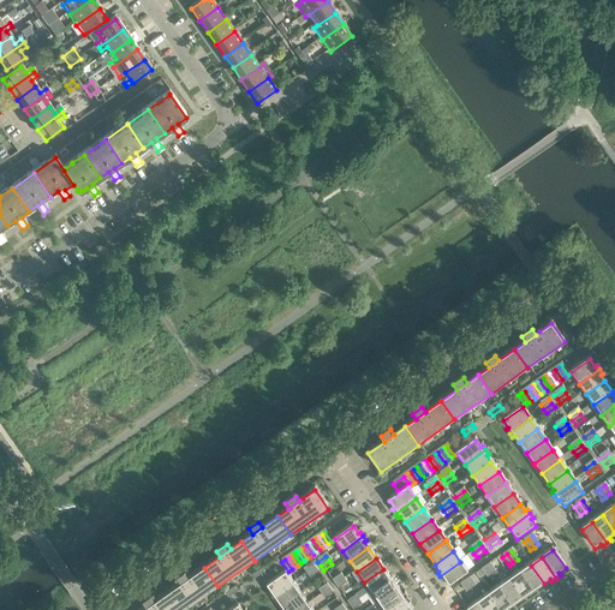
[(469,573),(460,562),(440,576),(443,581),(445,580),(449,586),(469,573)]
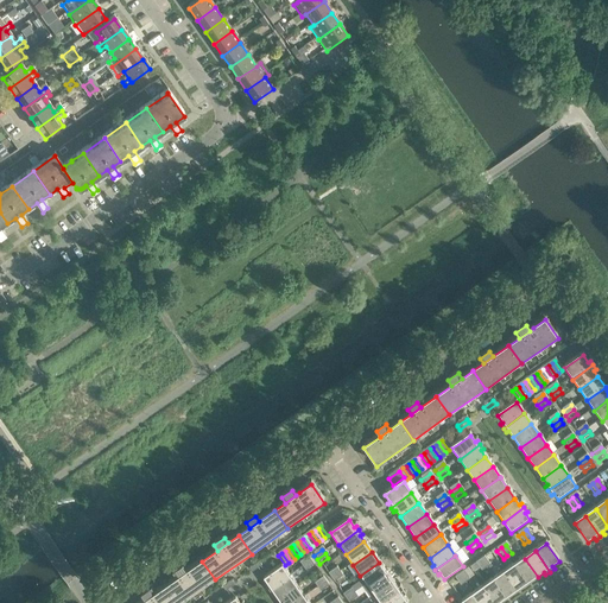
[(311,563),(309,559),(299,565),(303,569),(311,563)]
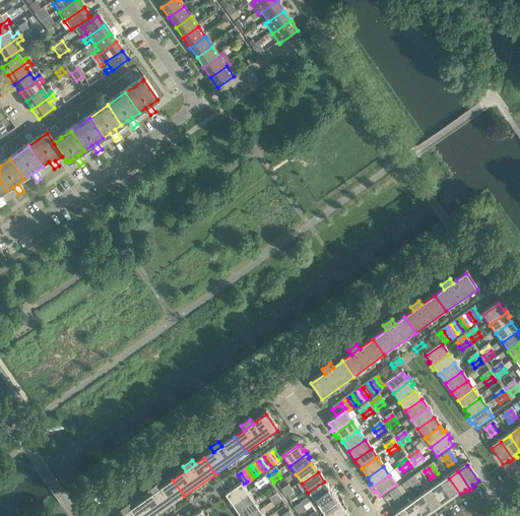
[(419,486),(414,478),(410,481),(415,489),(419,486)]
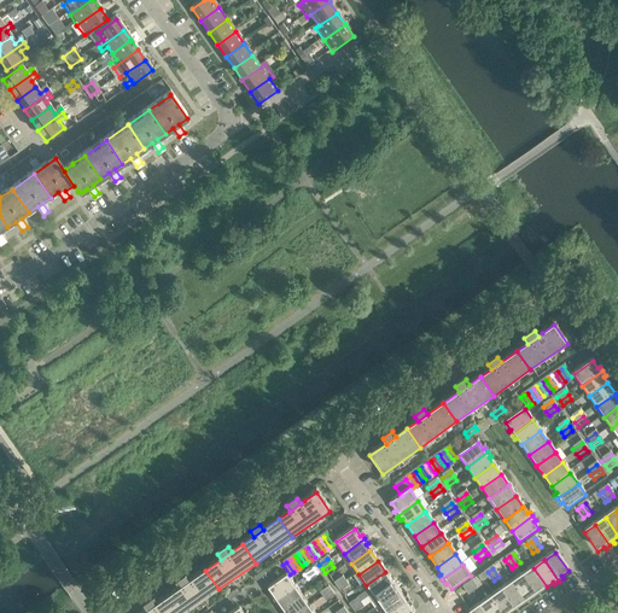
[(547,587),(534,568),(523,576),(536,594),(547,587)]
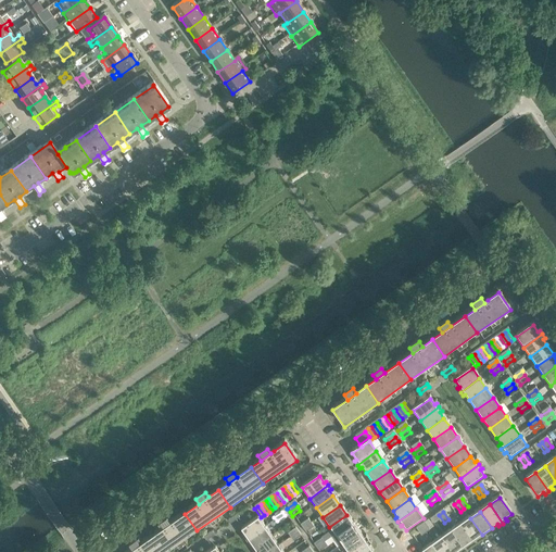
[(197,530),(185,514),(171,524),(162,530),(152,537),(162,551),(168,551),(197,530)]
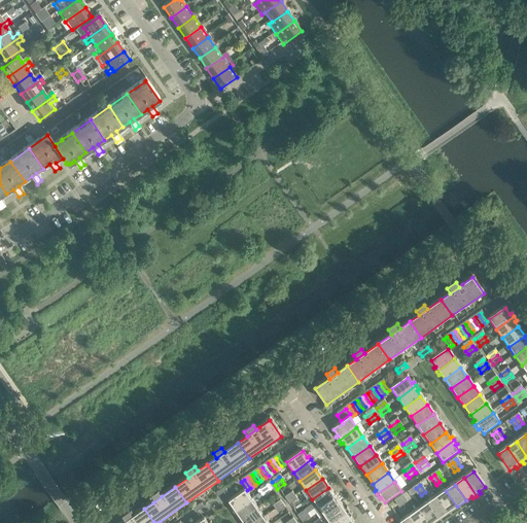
[(273,492),(270,488),(262,493),(266,497),(273,492)]
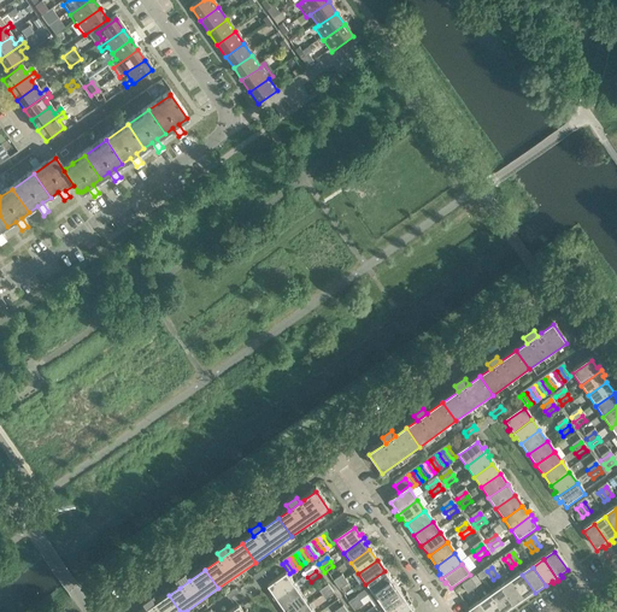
[(392,582),(385,571),(365,584),(374,595),(392,582)]
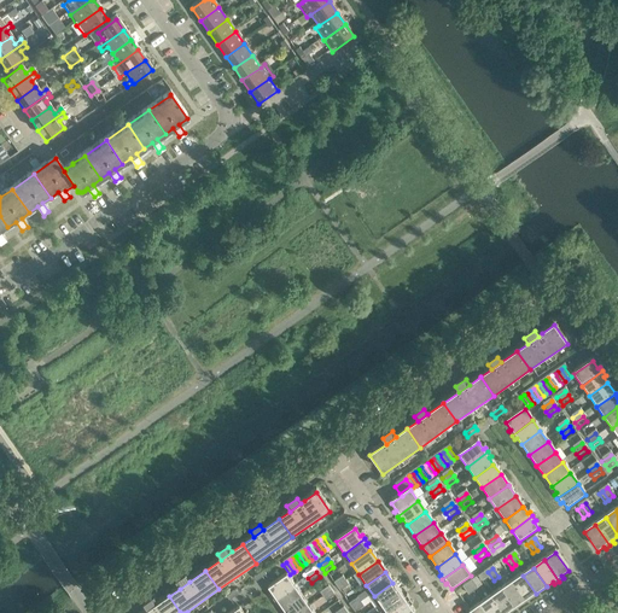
[(494,581),(488,572),(484,574),(490,583),(494,581)]
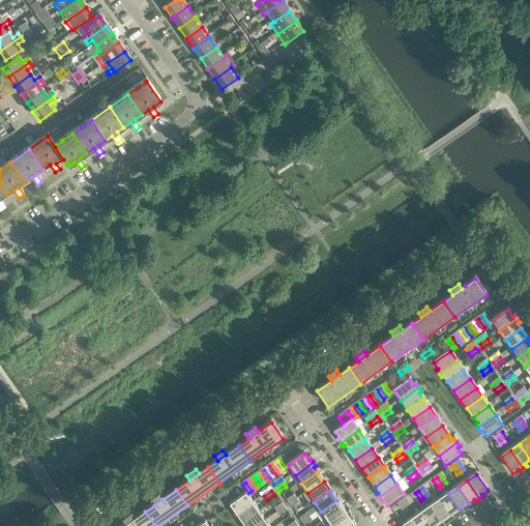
[(228,496),(226,493),(217,498),(219,502),(228,496)]
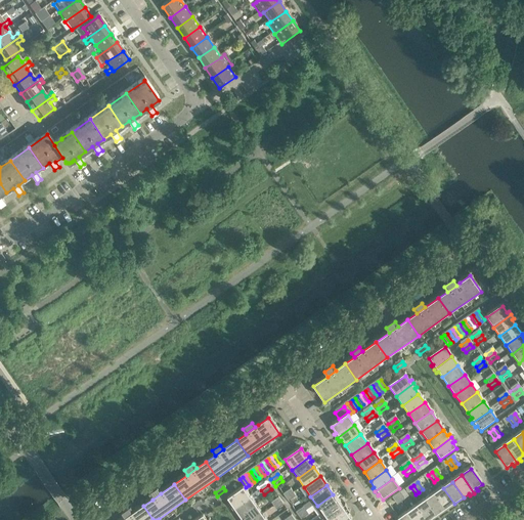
[(454,504),(443,488),(434,494),(445,511),(454,504)]
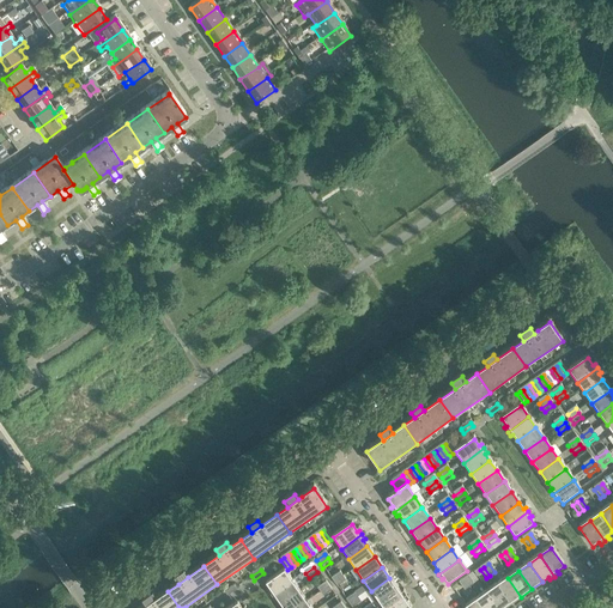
[(188,577),(184,572),(175,579),(178,584),(188,577)]
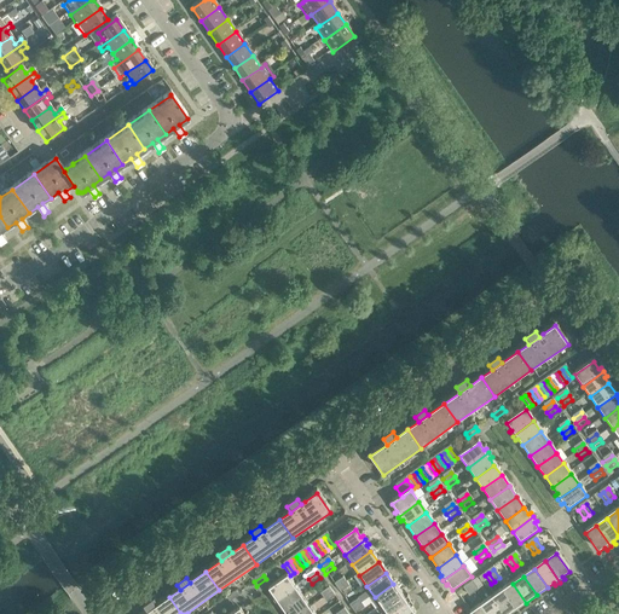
[(295,589),(288,578),(268,591),(273,597),(271,600),(275,603),(295,589)]
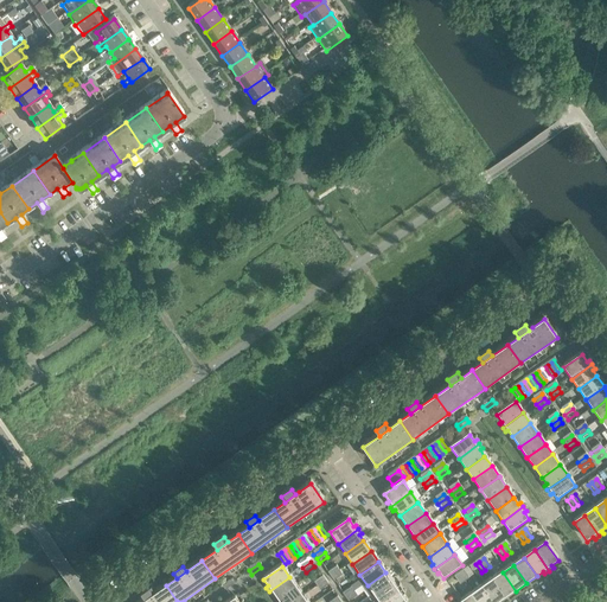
[(337,569),(328,575),(331,580),(339,574),(337,569)]
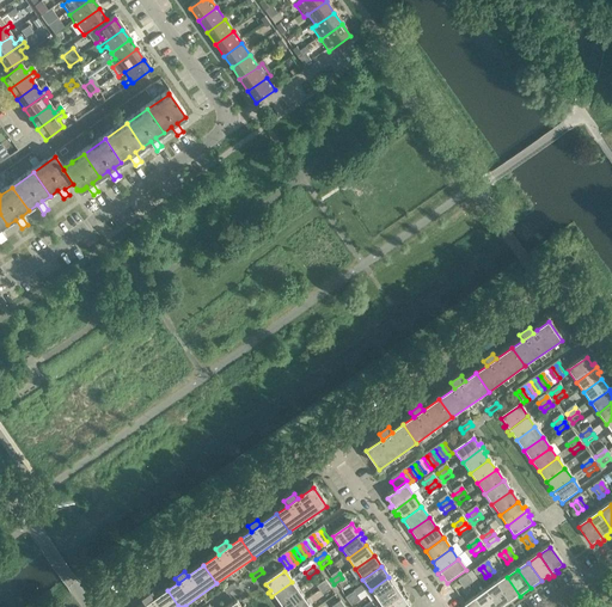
[(396,588),(389,577),(371,590),(378,601),(396,588)]
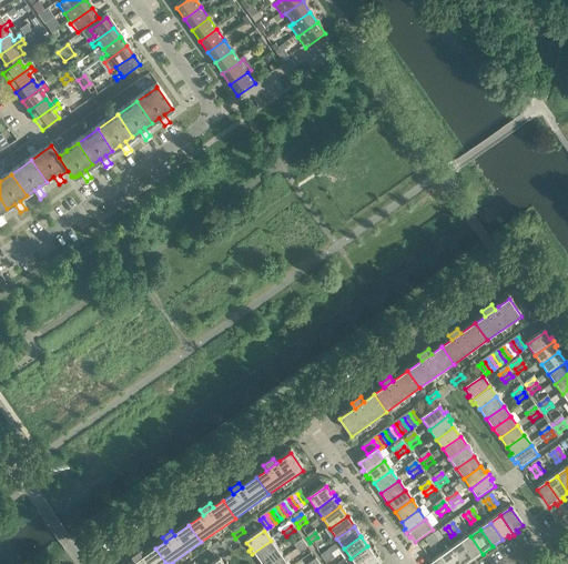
[(438,545),(433,536),(429,540),(435,547),(438,545)]
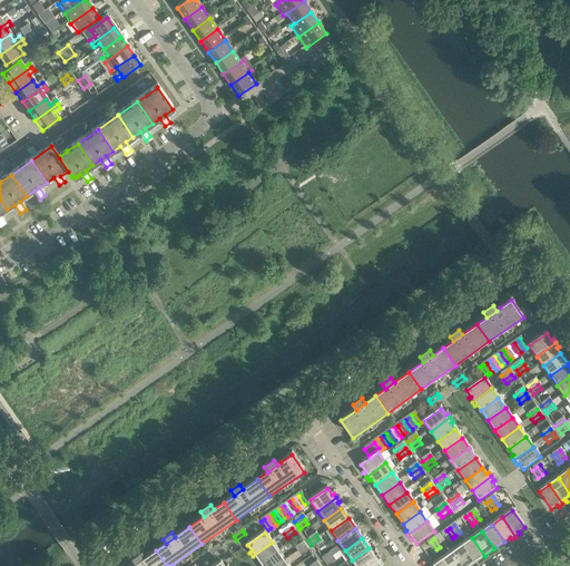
[(484,556),(472,538),(462,545),(474,563),(484,556)]
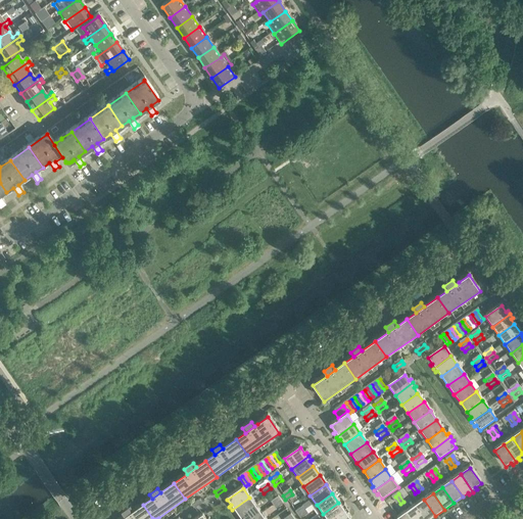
[(295,498),(292,494),(285,500),(288,503),(295,498)]
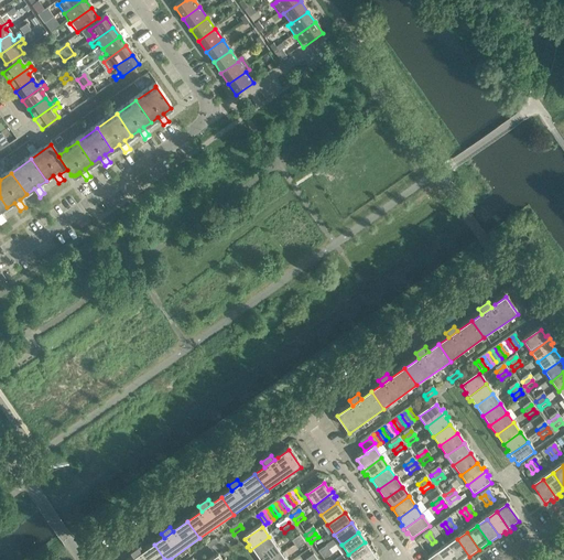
[(432,544),(426,536),(422,539),(427,547),(432,544)]
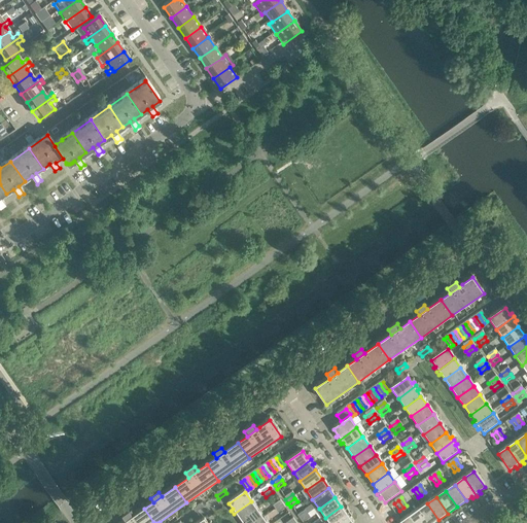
[(257,511),(251,501),(234,514),(236,518),(238,517),(242,522),(257,511)]
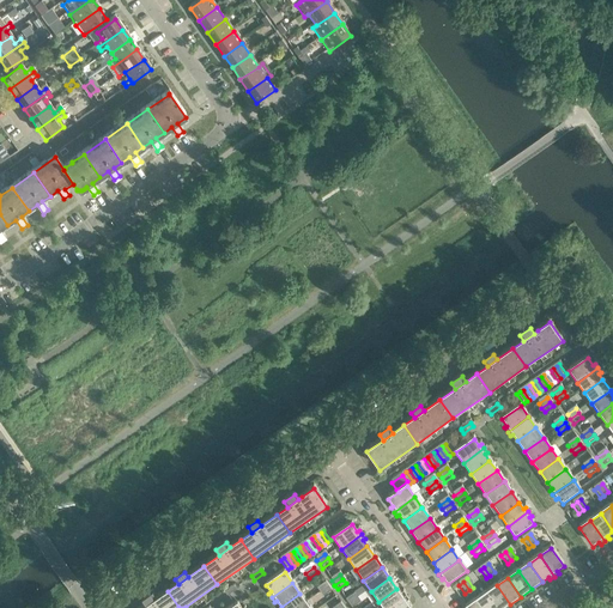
[(329,589),(326,584),(317,590),(320,595),(329,589)]
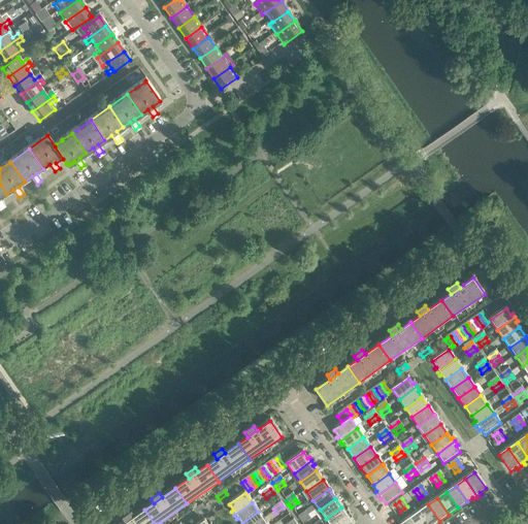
[(439,521),(428,504),(420,512),(428,523),(436,523),(439,521)]
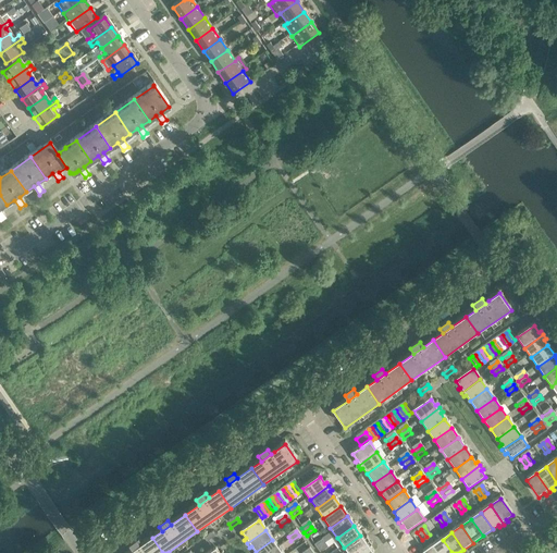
[(213,536),(205,541),(207,544),(215,539),(213,536)]
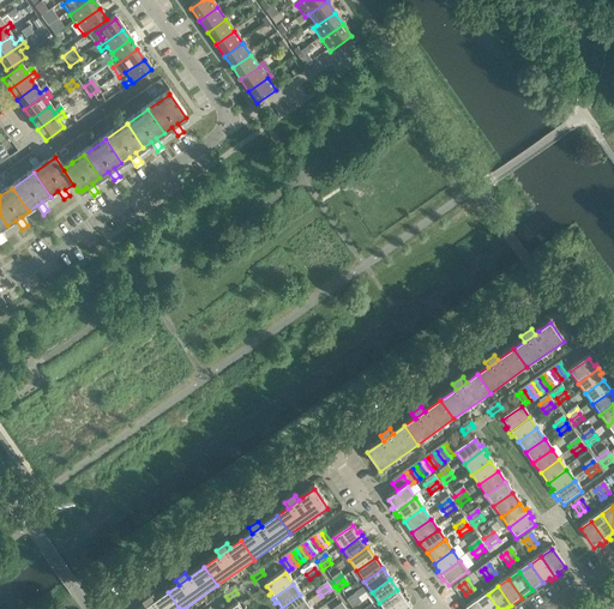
[(332,595),(330,590),(320,596),(324,601),(332,595)]
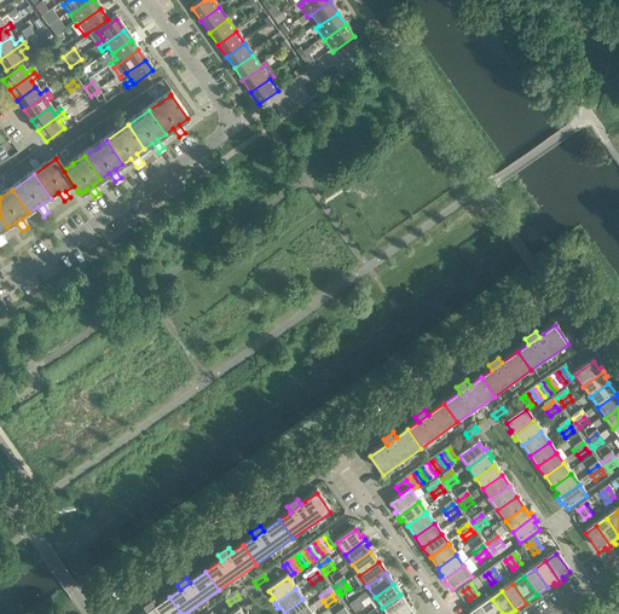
[(405,601),(400,595),(382,608),(386,613),(397,613),(410,603),(408,600),(405,601)]
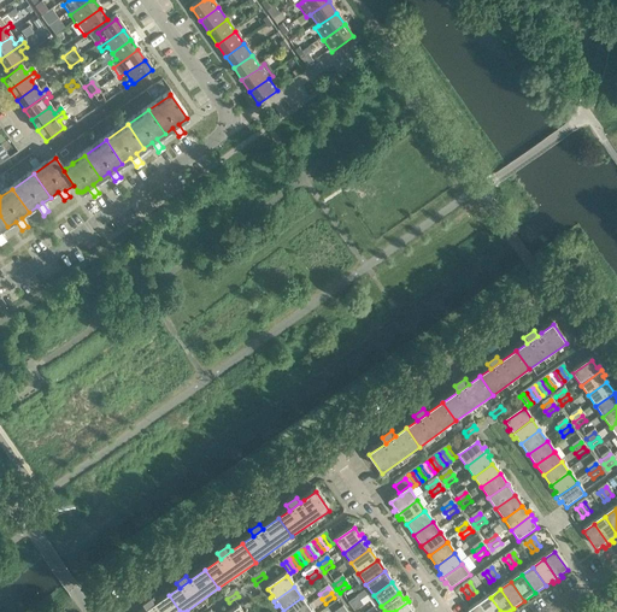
[(180,611),(169,595),(158,602),(148,610),(146,611),(180,611)]
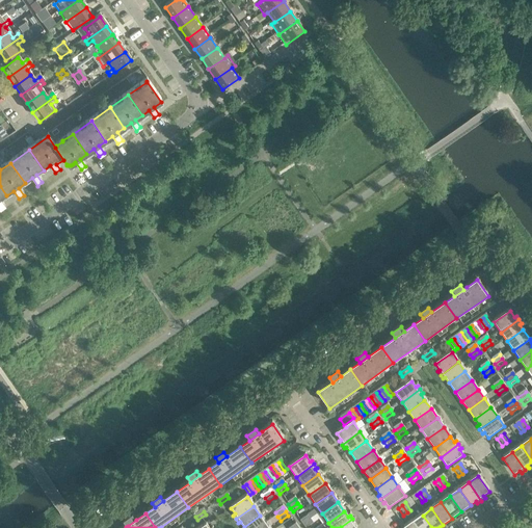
[(136,520),(133,516),(124,522),(128,526),(136,520)]
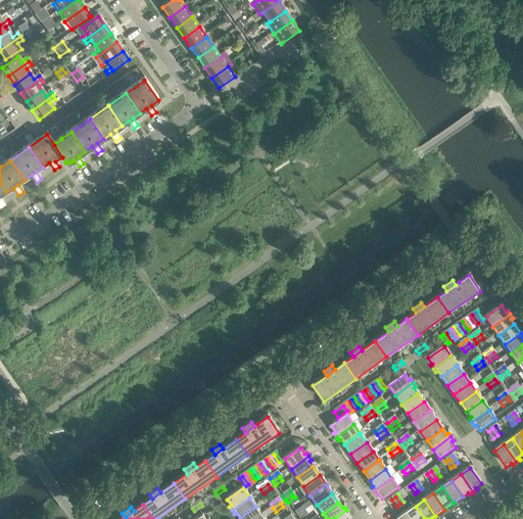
[(258,518),(263,516),(255,507),(240,518),(258,518)]
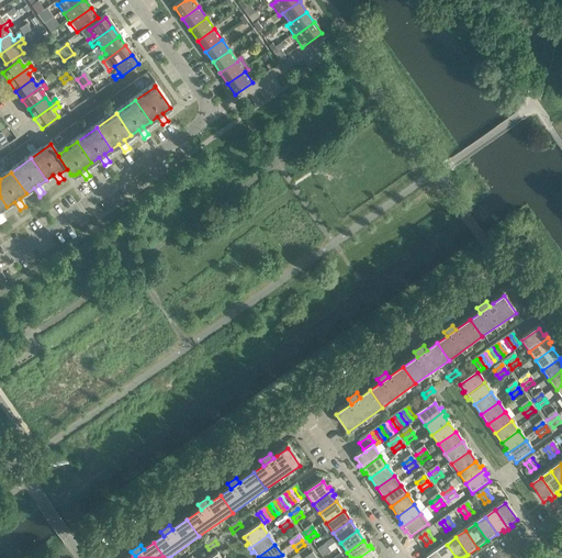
[(456,557),(447,545),(437,551),(441,557),(456,557)]
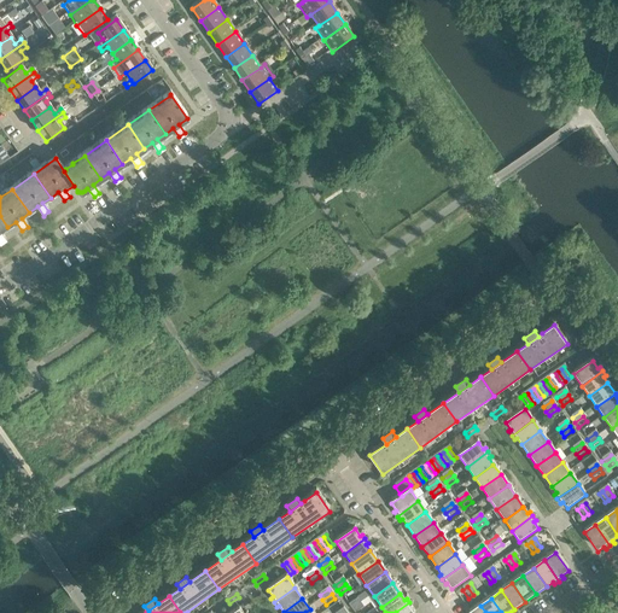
[(357,601),(349,607),(353,611),(361,605),(357,601)]
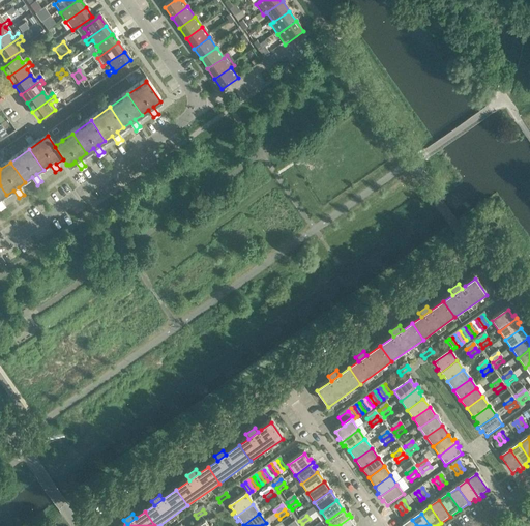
[(354,521),(351,517),(340,525),(354,525),(352,522),(354,521)]
